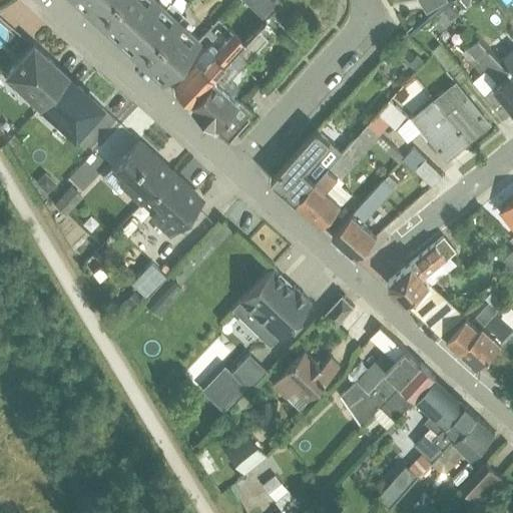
[(77,0),(77,1),(162,80),(164,78),(184,56),(200,38),(190,28),(194,24),(169,1),(165,5),(159,0),(77,0)]
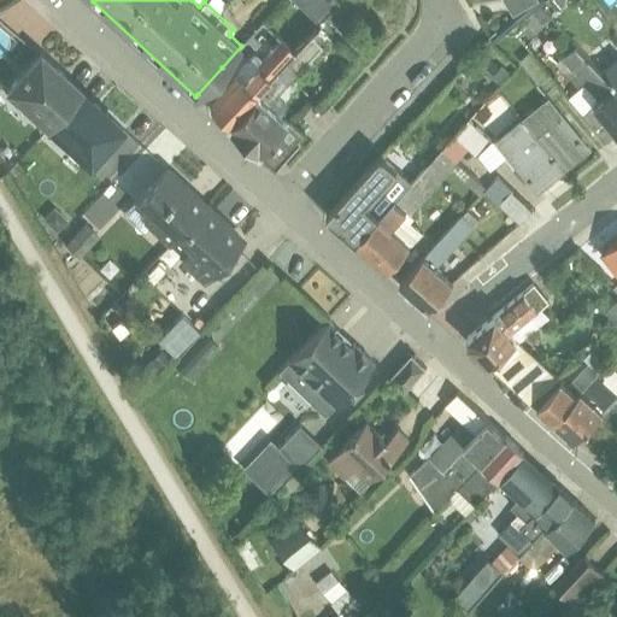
[(336,0),(298,0),(322,21),(339,3),(336,0)]
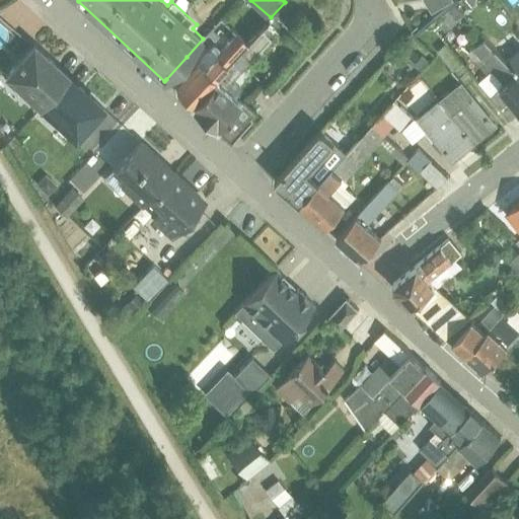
[(425,0),(432,11),(451,0),(425,0)]
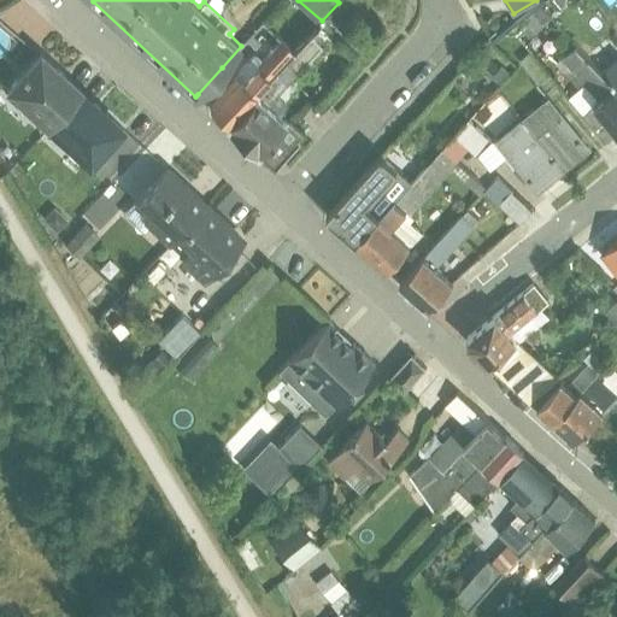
[(539,5),(512,29),(518,36),(523,31),(529,37),(551,18),(539,5)]
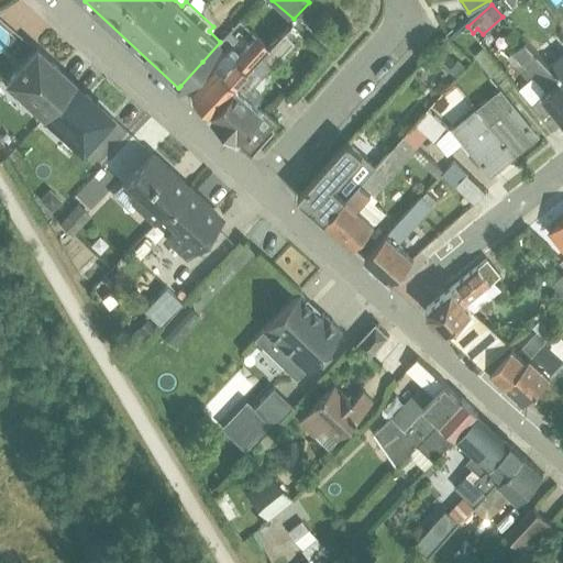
[(269,46),(209,112),(207,114),(251,155),(265,139),(274,129),(272,127),(276,122),(255,102),(260,97),(260,91),(279,70),(273,64),(294,41),(283,31),(269,46)]
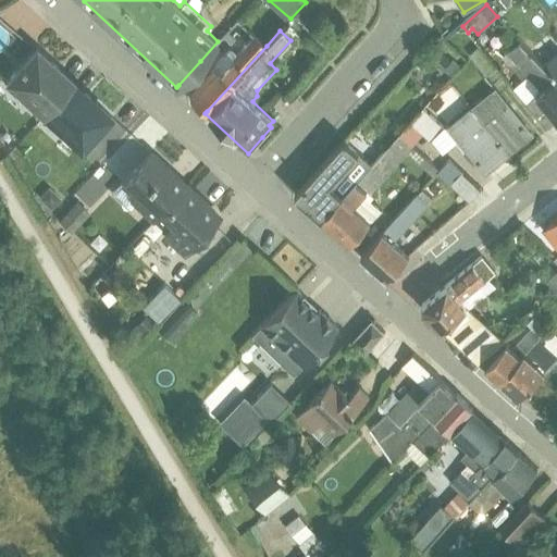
[(200,61),(178,85),(190,97),(190,100),(195,104),(199,104),(207,111),(267,46),(254,35),(236,54),(231,49),(211,71),(200,61)]
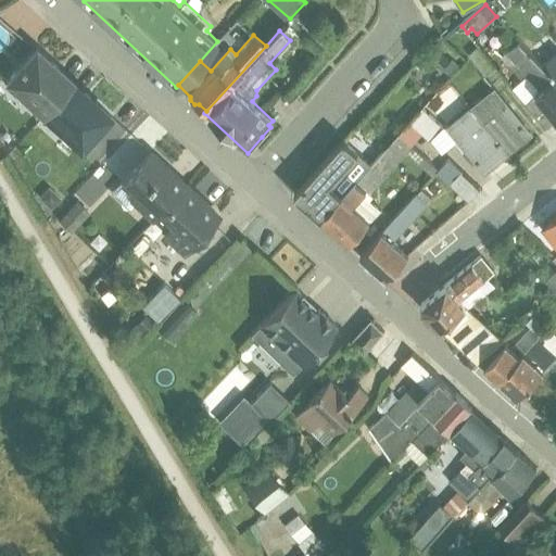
[(555,79),(542,63),(520,40),(503,55),(523,79),(513,88),(547,129),(555,122),(555,79)]
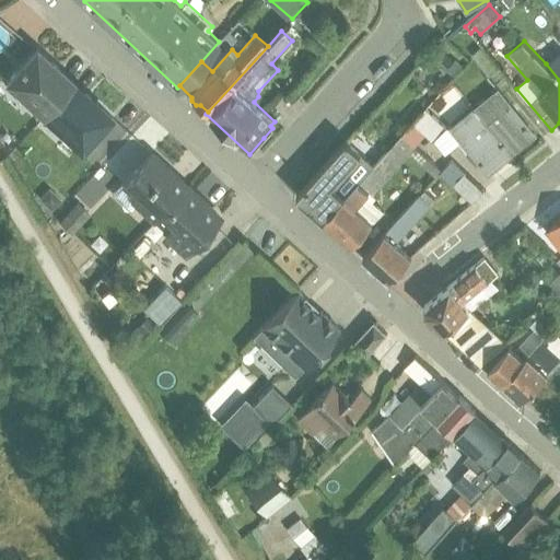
[(474,107),(512,154),(535,136),(501,94),(513,84),(482,46),(471,55),(497,89),(474,107)]
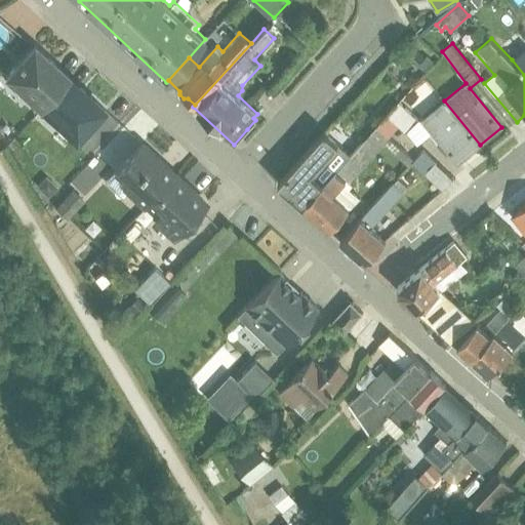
[(42,108),(70,78),(35,46),(7,76),(42,108)]
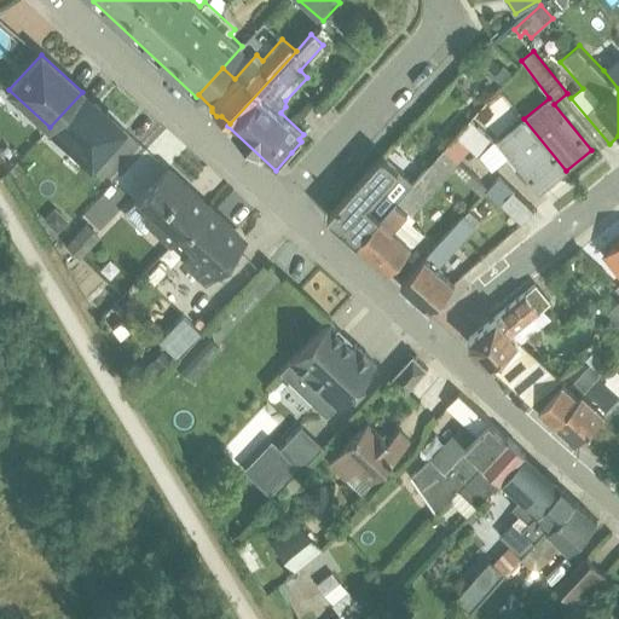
[(618,58),(603,70),(618,88),(618,58)]
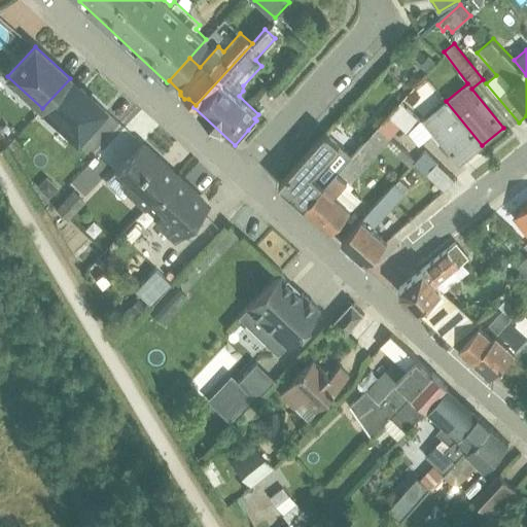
[(70,78),(42,108),(77,140),(105,110),(70,78)]
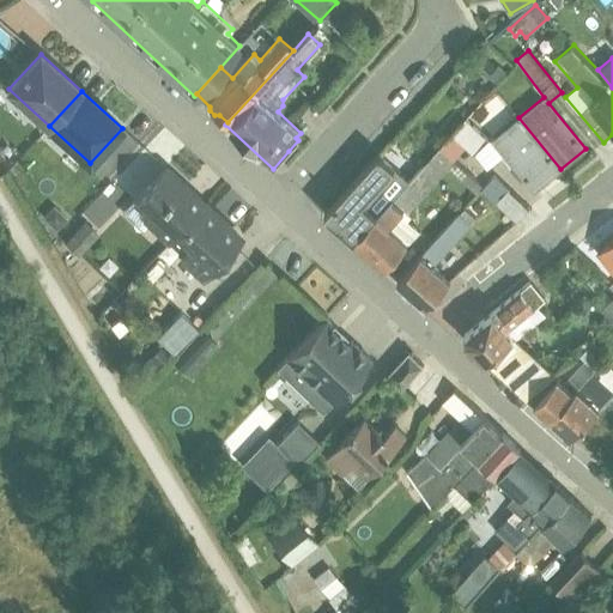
[(453,134),(466,147),(467,146),(489,170),(503,156),(514,167),(510,170),(522,182),(527,178),(535,189),(560,169),(519,117),(492,140),(466,119),(453,134)]
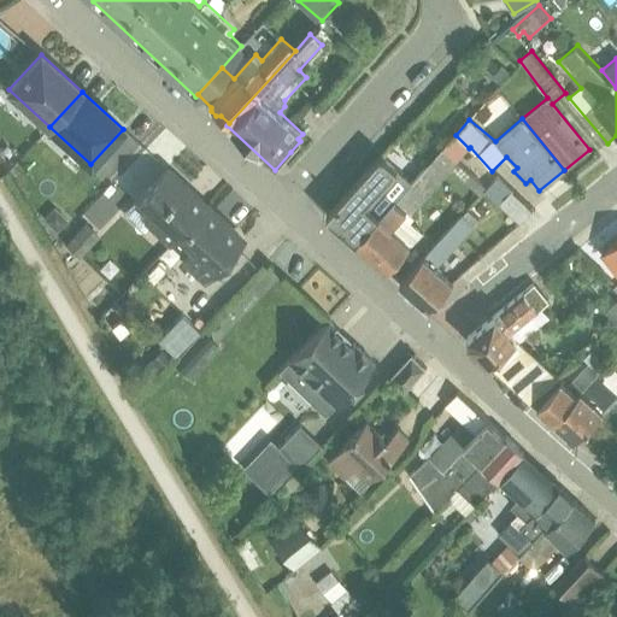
[(442,150),(458,162),(468,151),(469,148),(456,135),(453,137),(442,150)]
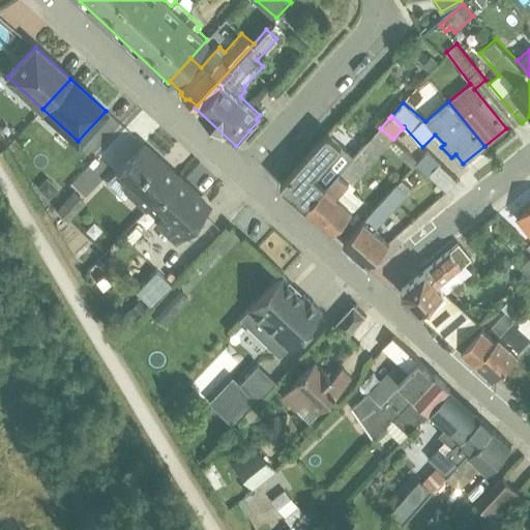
[(340,172),(307,210),(333,234),(363,201),(353,190),(356,186),(354,183),(387,145),(412,169),(417,163),(393,139),(380,128),(340,172)]
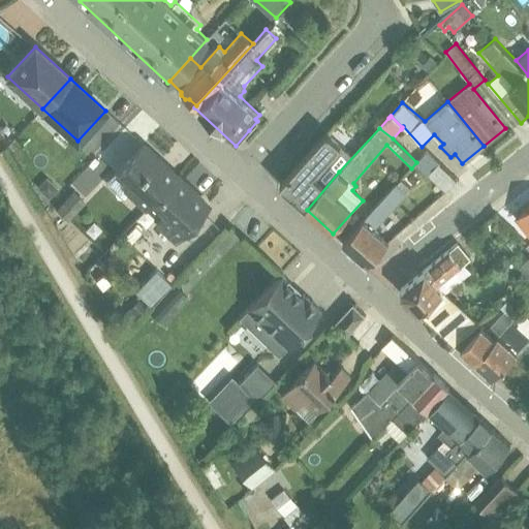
[(307,210),(339,172),(328,161),(340,147),(328,133),(280,186),(307,210)]
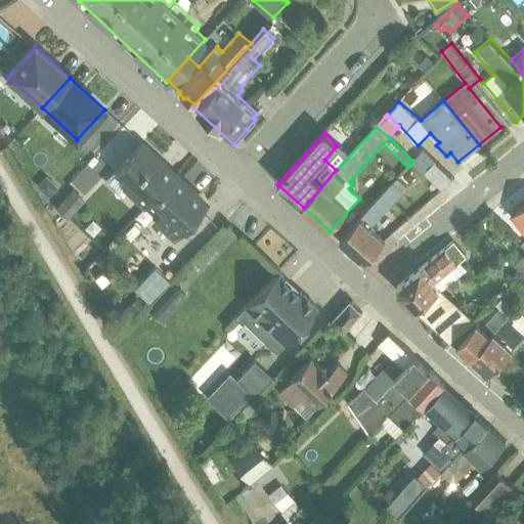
[(149,202),(175,174),(142,143),(114,174),(126,184),(122,189),(143,209),(149,202)]
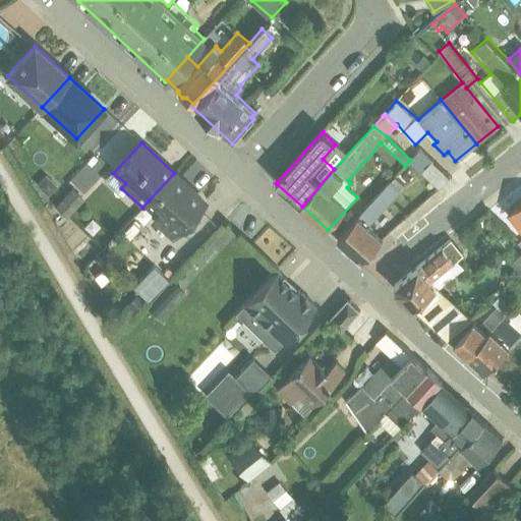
[(431,162),(421,173),(439,190),(443,186),(449,180),(431,162)]
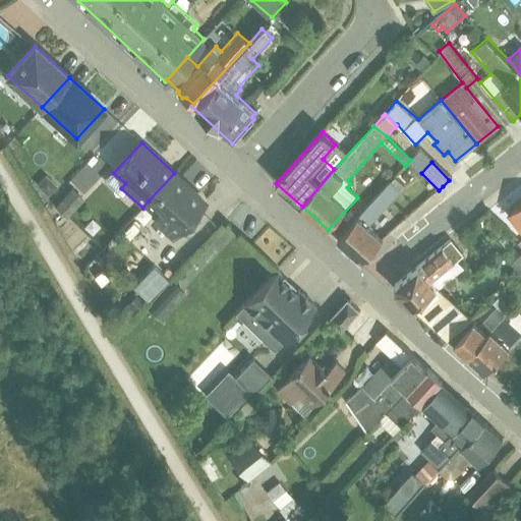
[(174,173),(149,200),(161,213),(153,222),(171,239),(206,203),(174,173)]
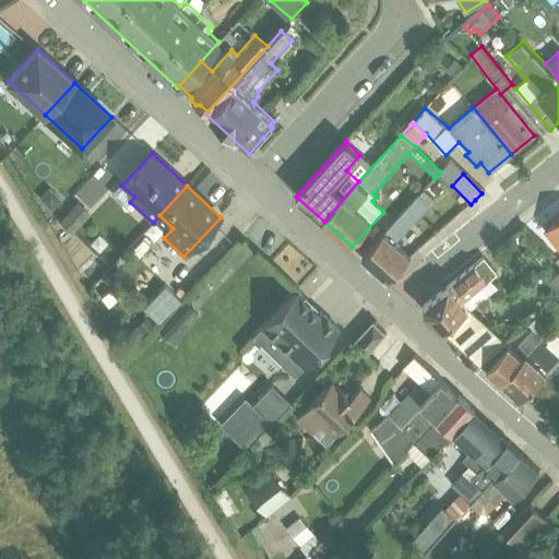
[(50,190),(40,200),(52,211),(61,200),(50,190)]
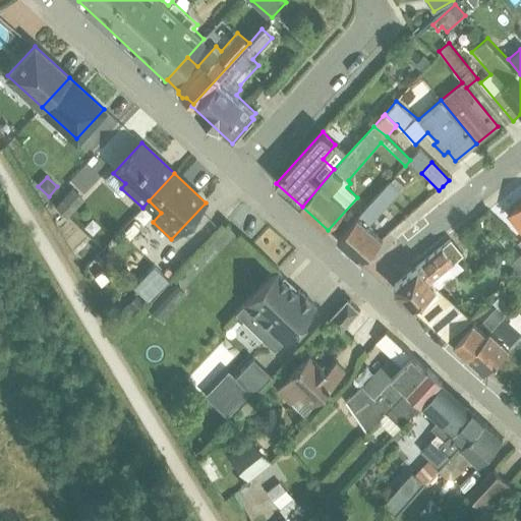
[(391,181),(338,239),(363,262),(384,239),(369,227),(402,191),(391,181)]
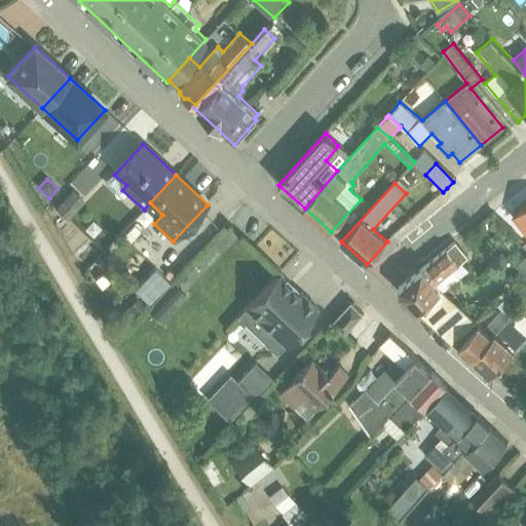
[(75,191),(58,211),(67,219),(84,200),(75,191)]
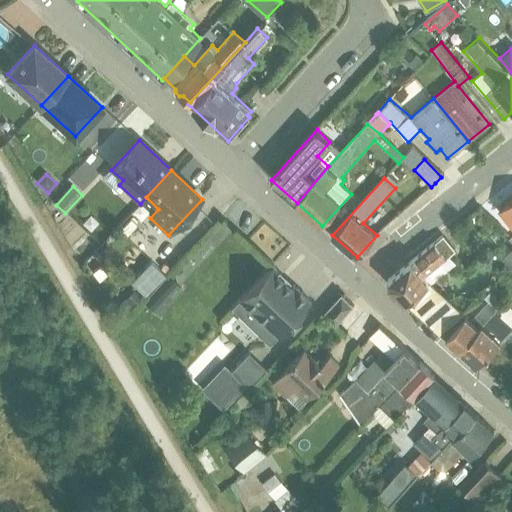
[(502,208),(511,221),(511,201),(503,209),(502,208)]
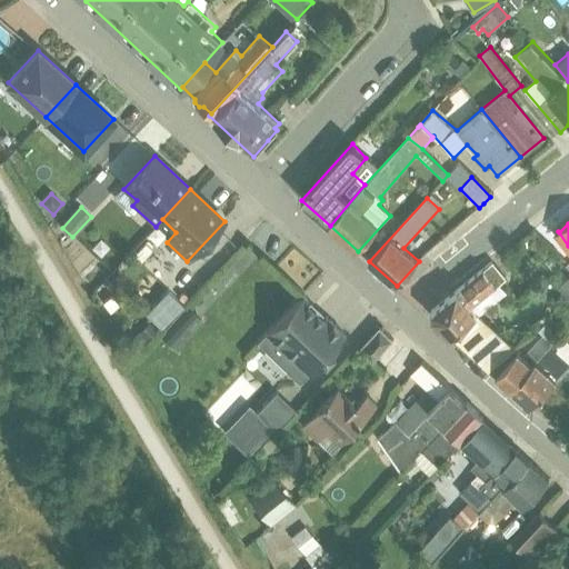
[(157,279),(170,262),(149,246),(152,242),(140,232),(123,251),(157,279)]
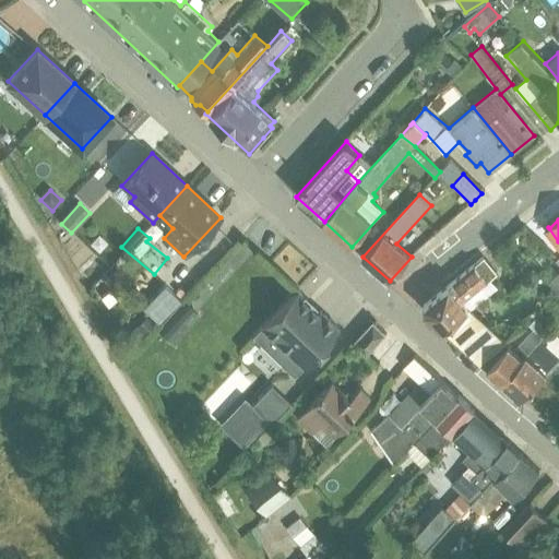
[(443,330),(470,308),(496,285),(489,280),(497,274),(484,259),(426,306),(425,306),(424,307),(425,308),(425,312),(424,312),(425,313),(426,313),(441,328),(443,330)]
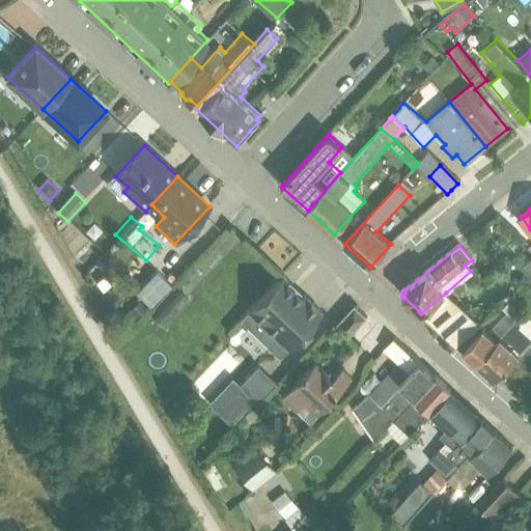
[(530,258),(521,269),(530,280),(530,258)]
